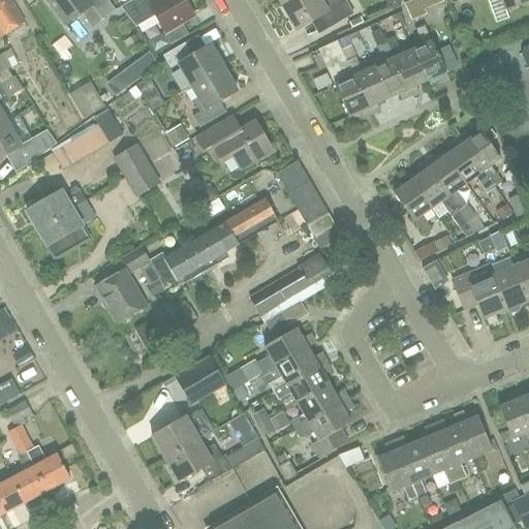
[(0,0),(0,37),(25,22),(10,0),(0,0)]
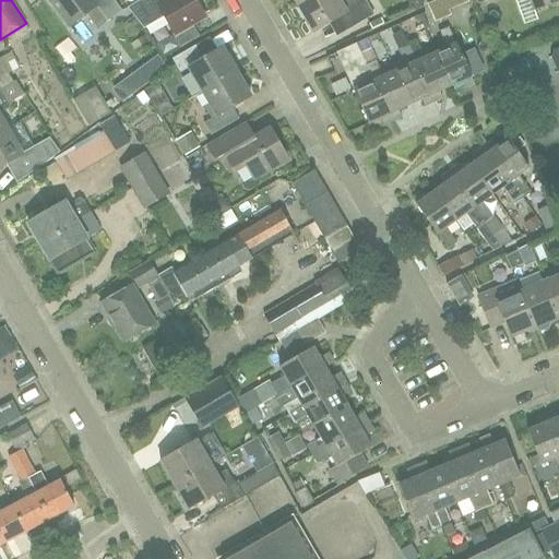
[(48,0),(69,26),(96,7),(107,21),(121,11),(113,0),(48,0)]
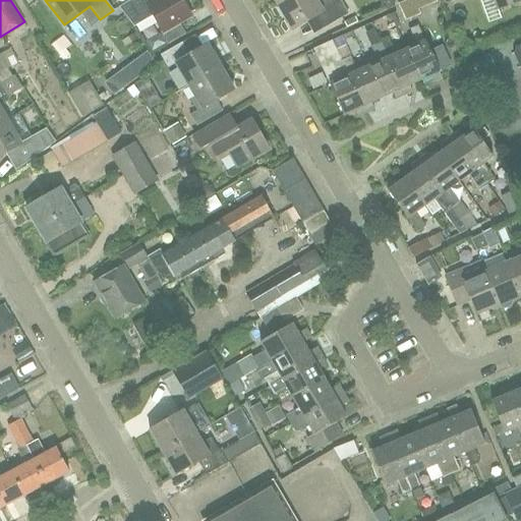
[(130,0),(119,7),(126,16),(134,26),(138,24),(141,22),(138,16),(145,13),(151,9),(157,20),(163,31),(176,22),(190,14),(182,1),(181,0),(130,0)]
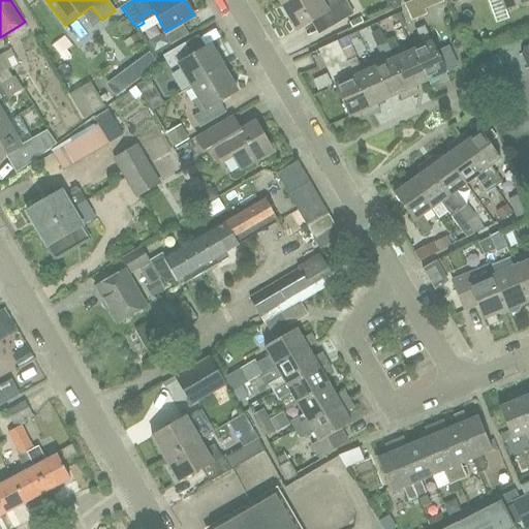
[(290,0),(283,4),(298,30),(322,14),(331,28),(354,14),(346,0),(290,0)]
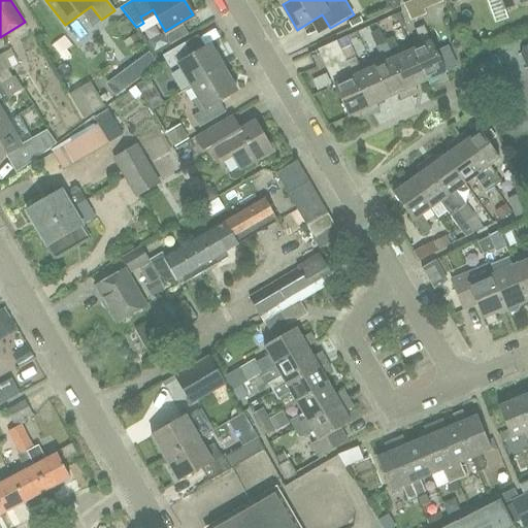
[(409,0),(403,3),(411,21),(425,13),(419,0),(409,0)]
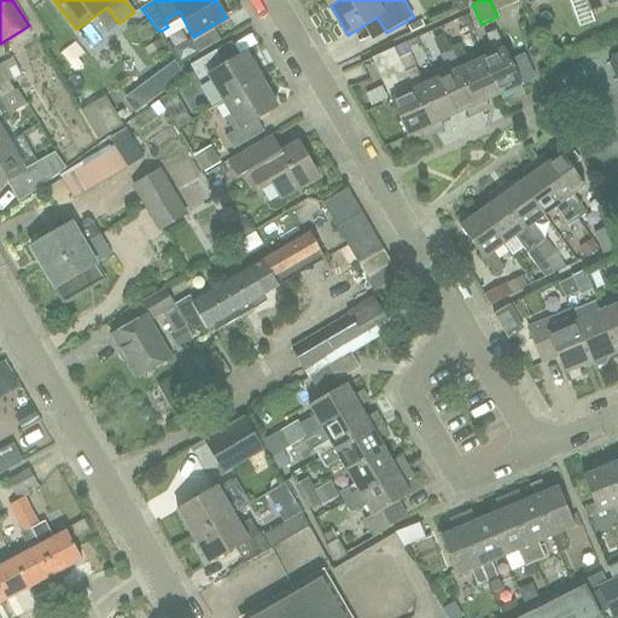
[(617,0),(586,0),(590,12),(617,1),(617,0)]
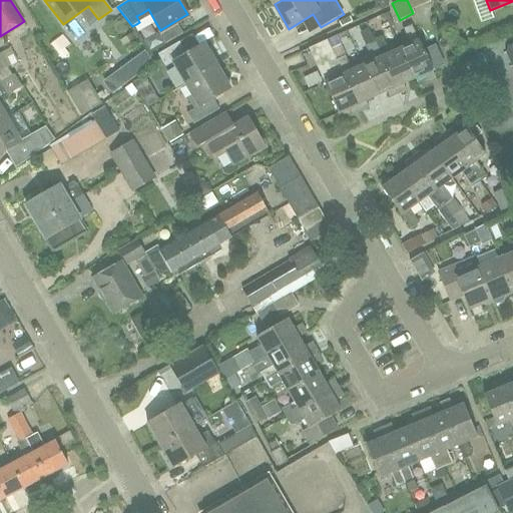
[(175,23),(158,33),(163,41),(180,31),(175,23)]
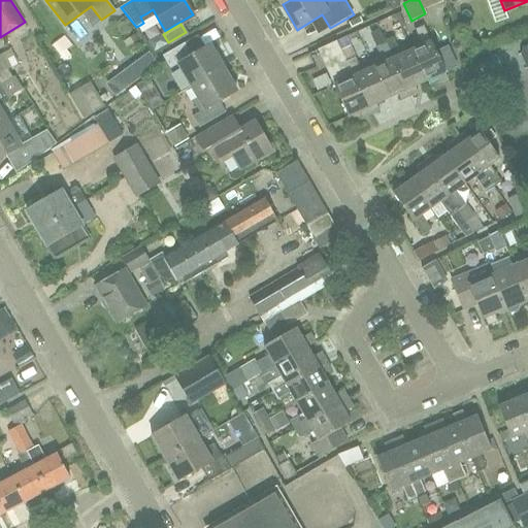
[(411,50),(426,81),(436,76),(438,83),(448,78),(446,72),(459,66),(449,45),(436,51),(431,40),(424,24),(415,29),(422,45),(411,50)]
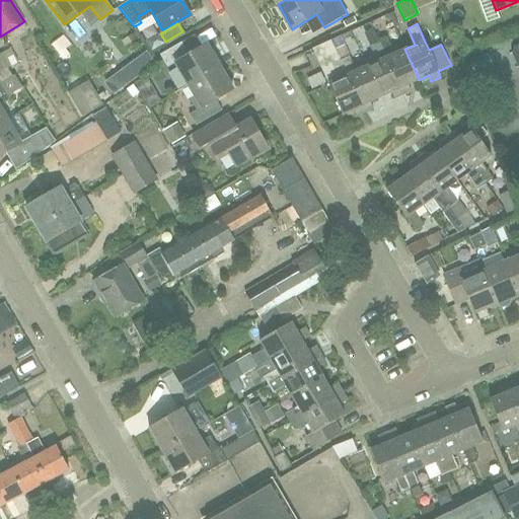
[(402,94),(379,41),(373,27),(363,32),(377,61),(367,66),(381,97),(391,92),(394,97),(402,94)]
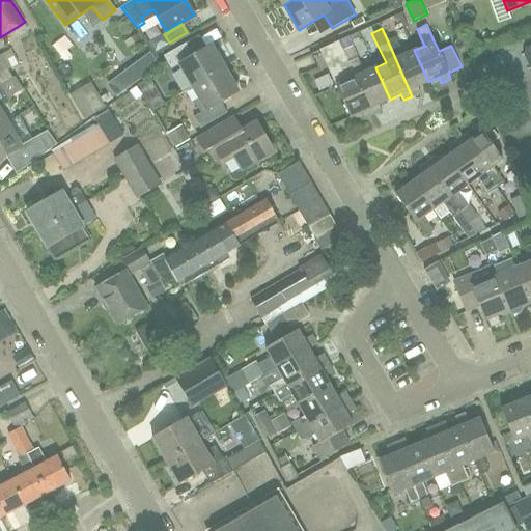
[(530,36),(522,40),(526,49),(523,54),(529,68),(530,68),(530,36)]
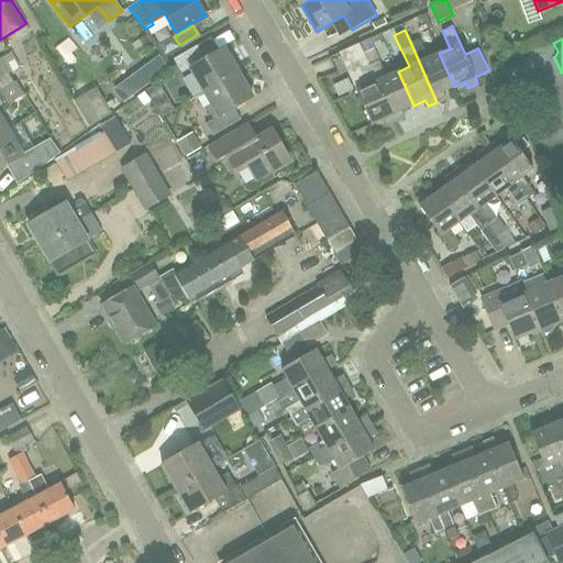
[(420,40),(411,44),(437,102),(445,98),(442,91),(454,87),(439,53),(429,57),(420,40)]
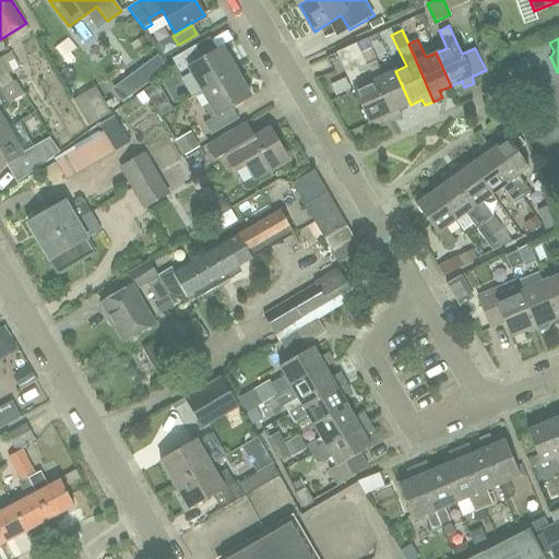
[(363,54),(357,43),(336,51),(342,63),(363,54)]
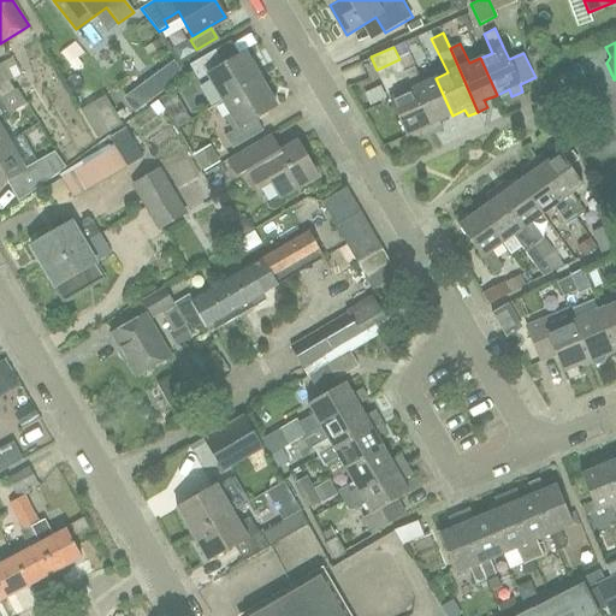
[(226,101),(261,81),(246,53),(227,64),(218,48),(189,65),(200,81),(209,75),(226,101)]
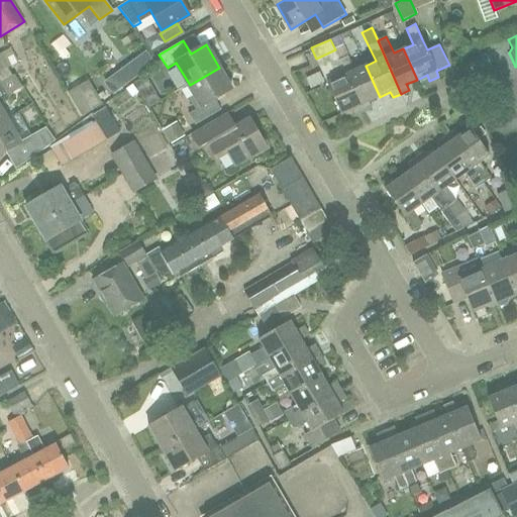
[(380,97),(366,66),(354,71),(343,45),(335,49),(339,59),(363,111),(371,107),(369,102),(380,97)]
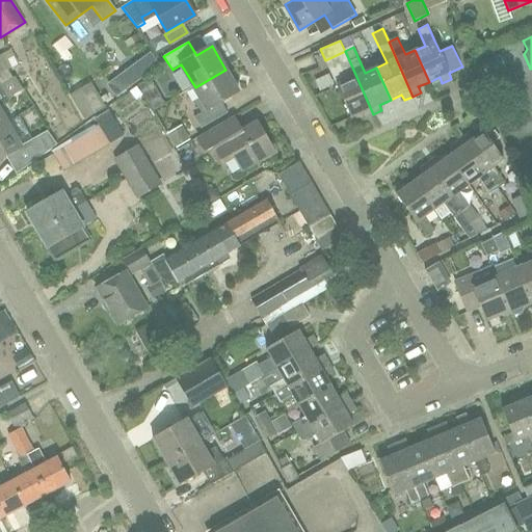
[(490,50),(474,55),(479,70),(496,63),(490,50)]
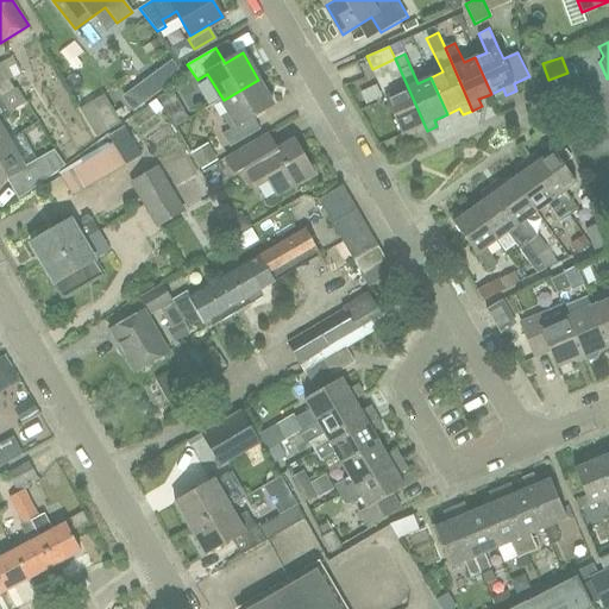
[(171,60),(158,69),(169,82),(181,74),(171,60)]
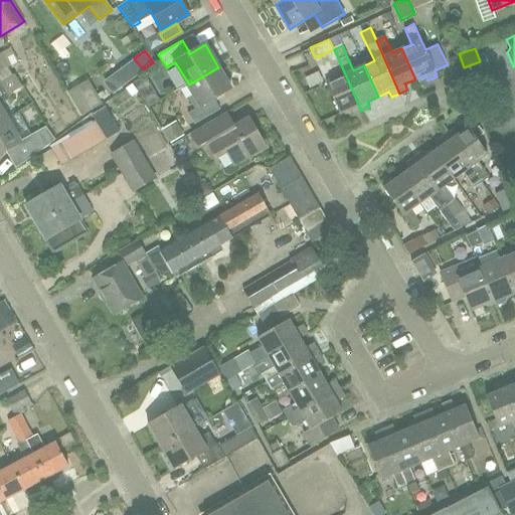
[(338,58),(337,59),(329,62),(336,78),(326,82),(340,114),(351,109),(353,115),(361,111),(338,58)]
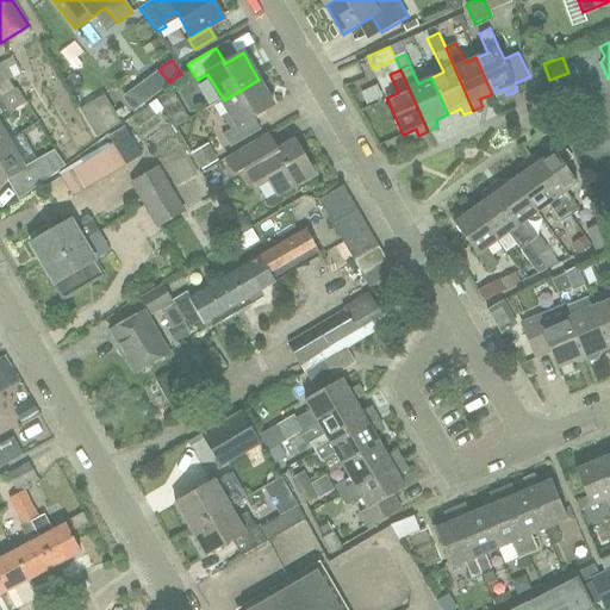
[(0,144),(8,139),(4,132),(0,125),(0,123),(6,120),(12,117),(6,107),(0,98),(8,94),(16,89),(10,80),(8,78),(0,81),(0,144)]
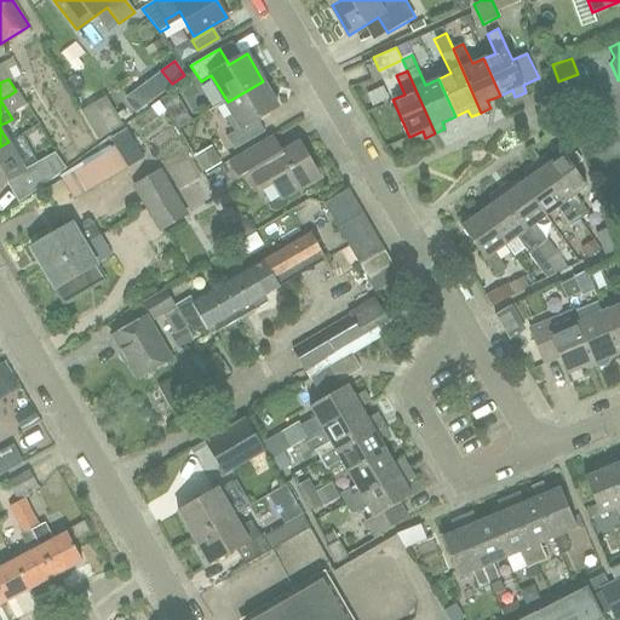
[(263,81),(228,102),(234,113),(227,118),(234,132),(227,137),(234,150),(267,132),(259,120),(280,108),(263,81)]
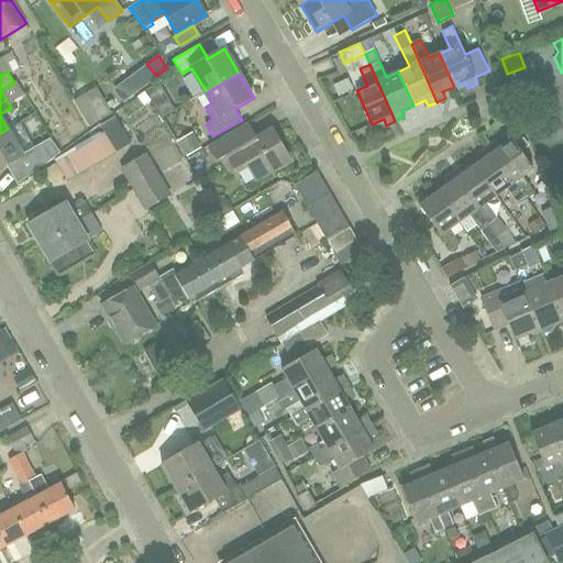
[(83,87),(96,116),(117,106),(105,77),(83,87)]
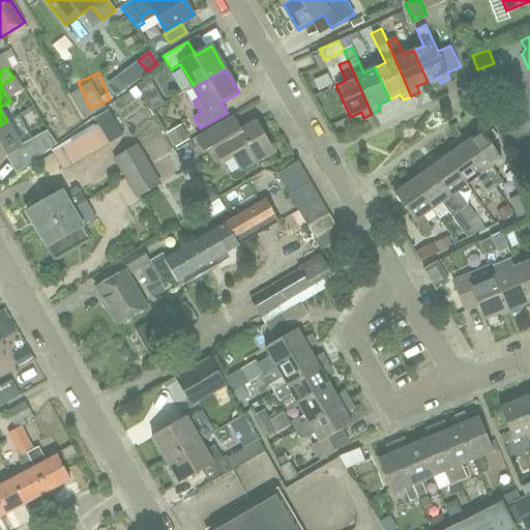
[(117,76),(107,83),(115,95),(126,87),(117,76)]
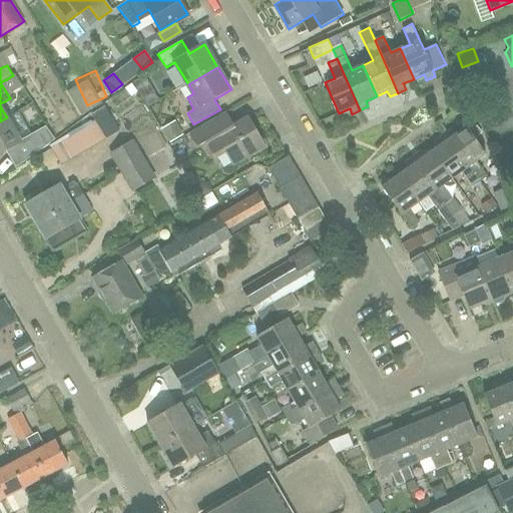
[(143,99),(154,92),(144,75),(132,82),(143,99)]
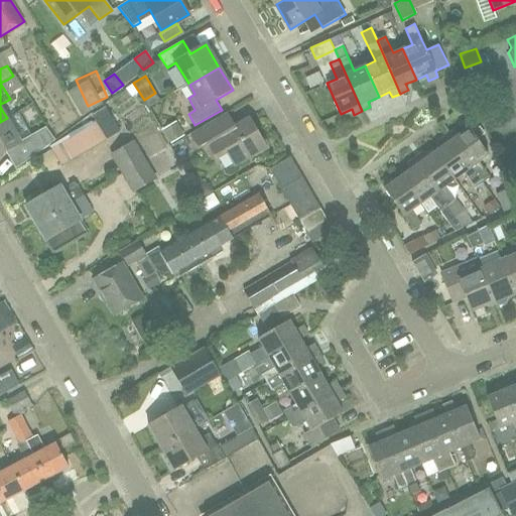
[(61,166),(120,131),(107,108),(92,116),(96,123),(67,140),(65,137),(49,146),(52,150),(39,158),(45,168),(58,160),(61,166)]
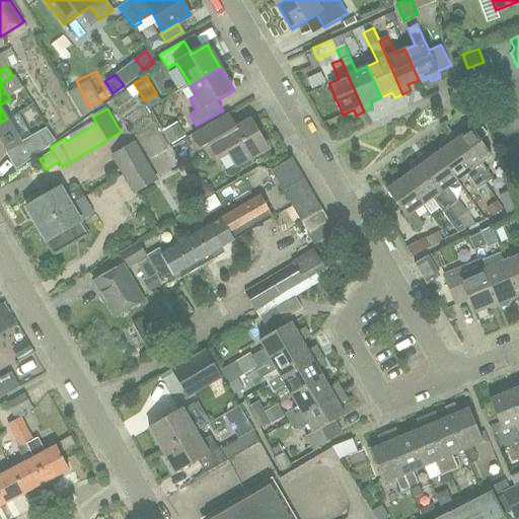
[(31,136),(17,113),(7,119),(0,123),(0,154),(5,152),(15,170),(56,141),(47,127),(31,136)]
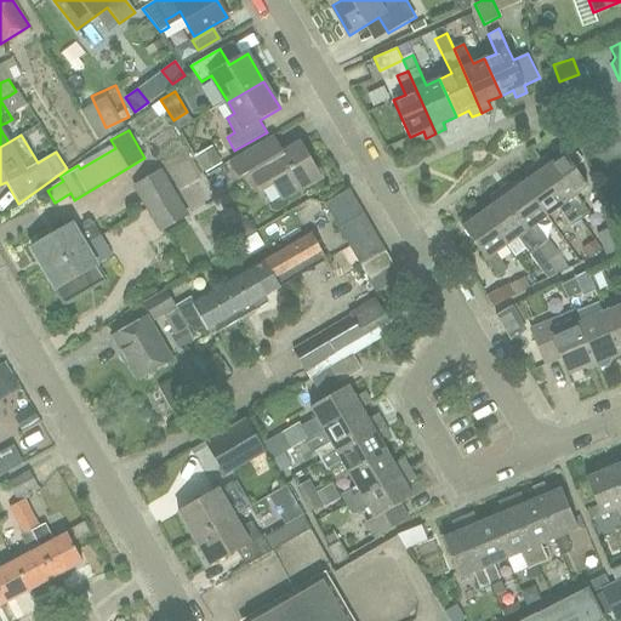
[(271,158),(262,142),(218,167),(222,175),(234,169),(240,180),(252,174),(262,191),(274,183),(284,200),(322,180),(300,141),(284,151),(271,158)]
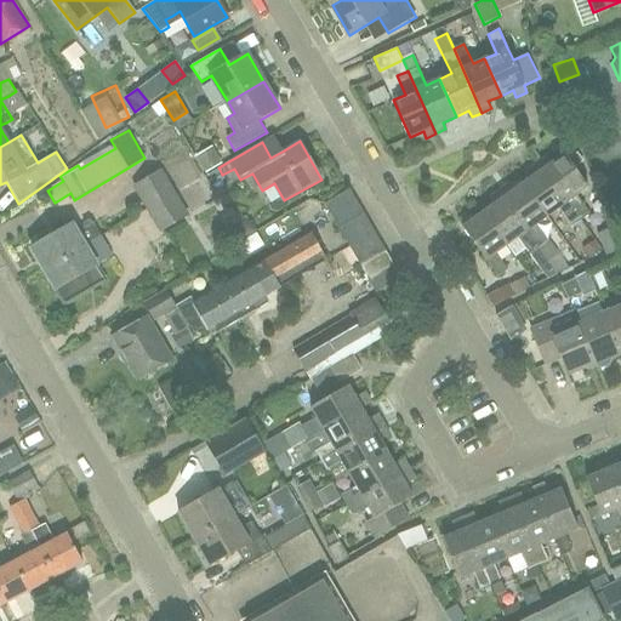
[(195,155),(205,172),(223,163),(214,146),(195,155)]
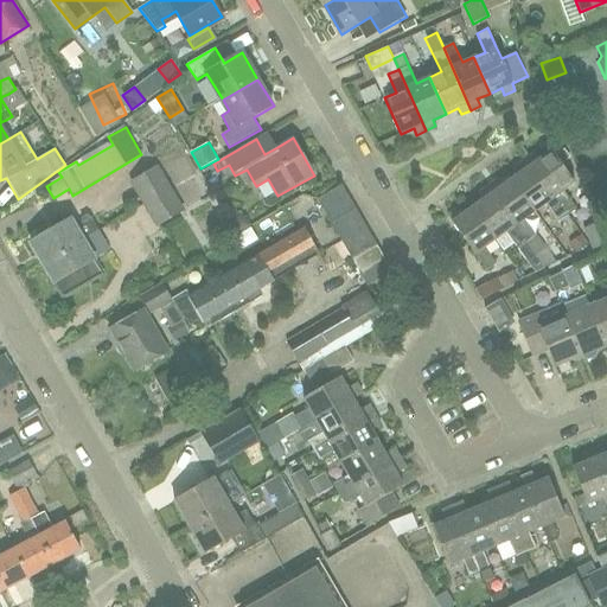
[(535,153),(526,159),(566,213),(576,206),(564,189),(574,181),(562,165),(572,158),(564,148),(555,157),(551,151),(540,160),(535,153)]
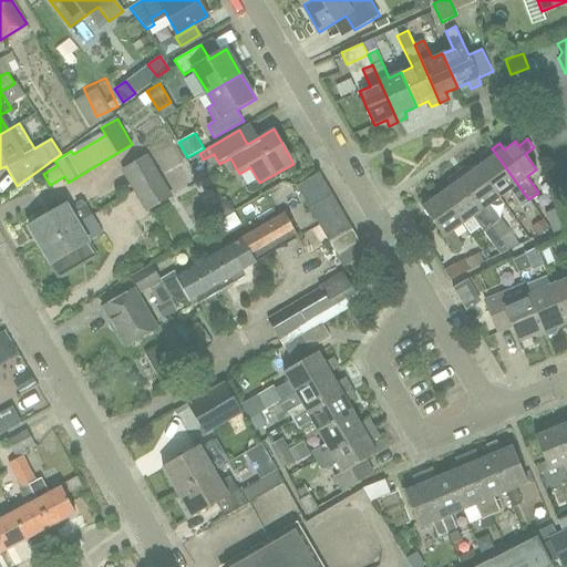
[(528,199),(492,148),(484,154),(488,161),(478,168),(500,197),(509,189),(521,205),(528,199)]
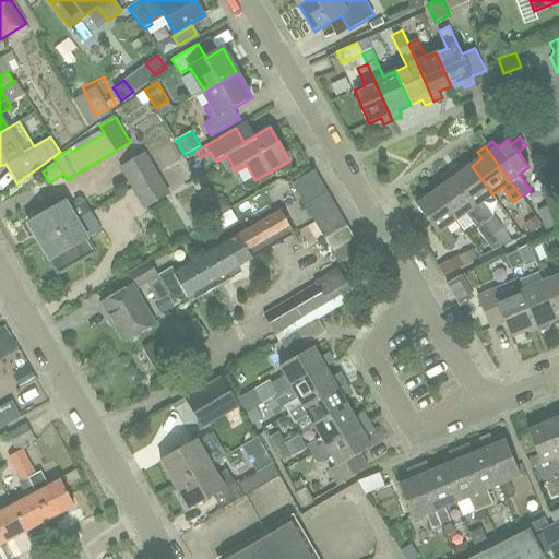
[(131,187),(156,169),(146,152),(119,167),(131,187)]
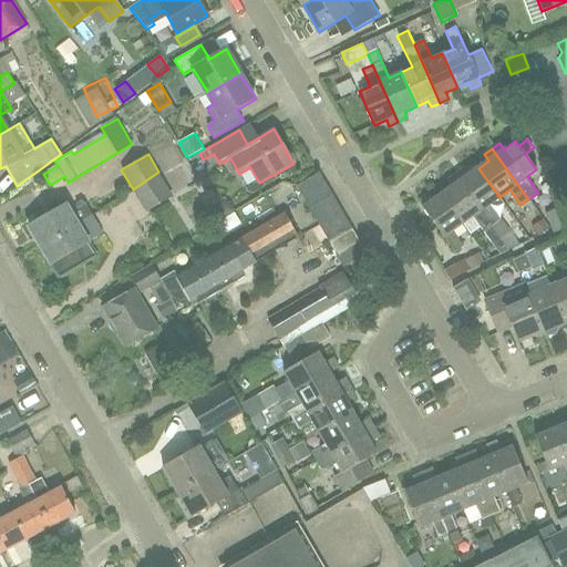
[(464,169),(456,175),(492,226),(498,235),(501,239),(511,232),(491,204),(500,197),(478,168),(467,175),(464,169)]
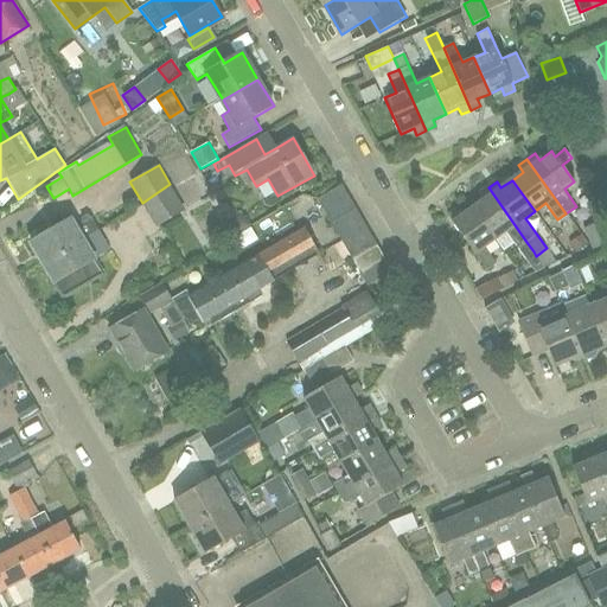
[(170,184),(142,203),(157,228),(185,210),(170,184)]
